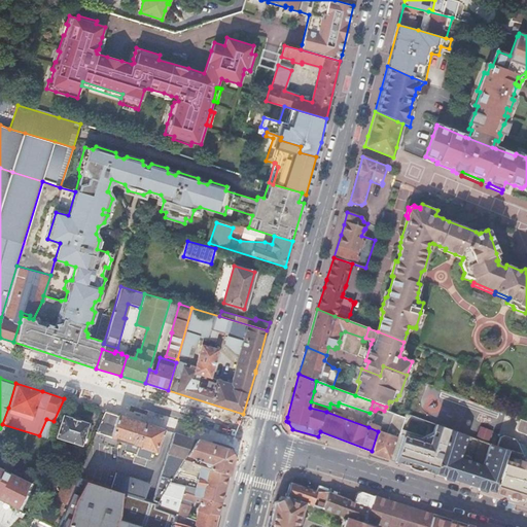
[(135,421),(104,411),(92,441),(117,449),(118,445),(117,445),(118,440),(126,442),(124,450),(148,458),(151,450),(155,452),(161,438),(163,429),(135,421)]
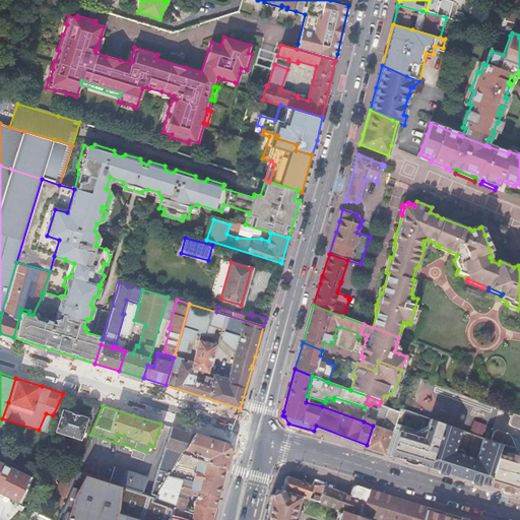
[(381,428),(387,408),(379,405),(378,408),(371,406),(364,421),(373,426),(381,428)]
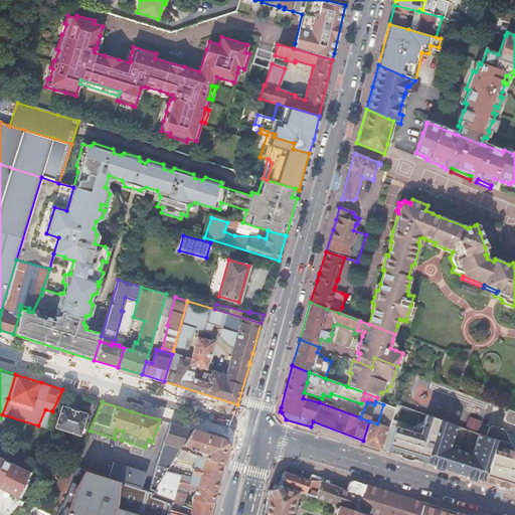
[(394,408),(383,404),(377,423),(388,427),(389,424),(390,425),(395,408),(394,408)]
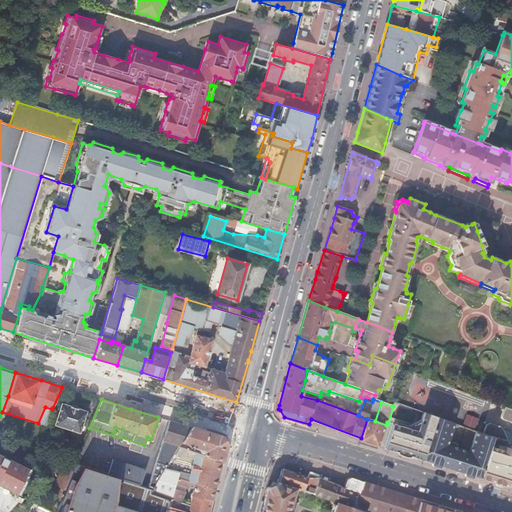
[(61,404),(54,425),(79,433),(85,411),(61,404)]
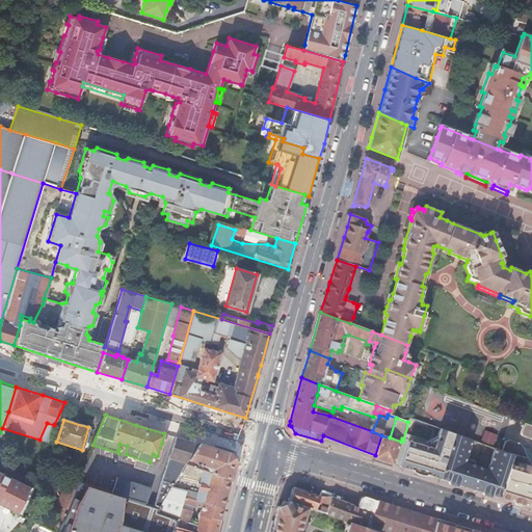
[(531,425),(526,423),(522,433),(523,436),(531,439),(531,454),(530,449),(523,447),(521,444),(509,440),(505,442),(502,450),(512,454),(499,497),(528,506),(531,507),(531,425)]
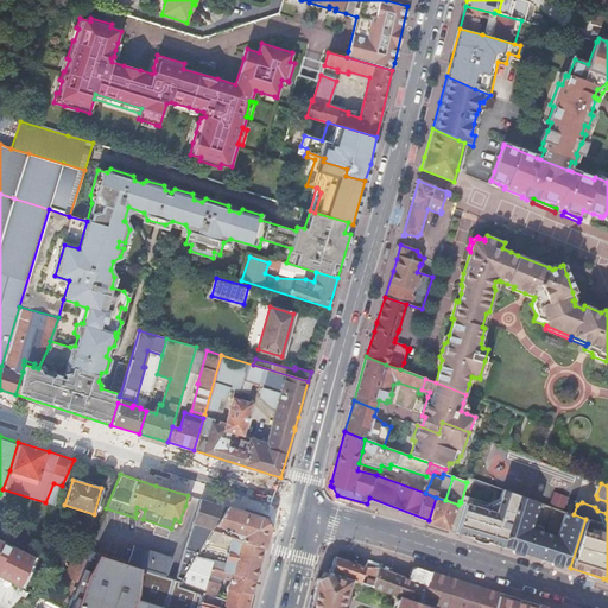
[(466,504),(455,532),(502,546),(518,494),(502,489),(500,499),(498,506),(491,504),(483,502),(482,500),(470,496),(469,498),(467,504),(466,504)]
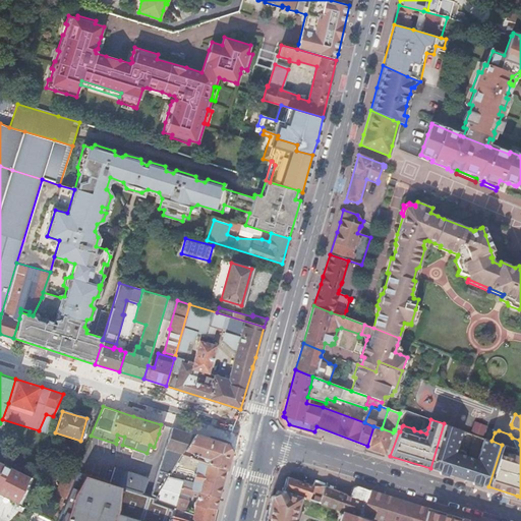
[(502,445),(491,441),(484,439),(478,460),(455,453),(461,433),(464,435),(465,431),(464,430),(444,423),(430,468),(488,486),(502,445)]
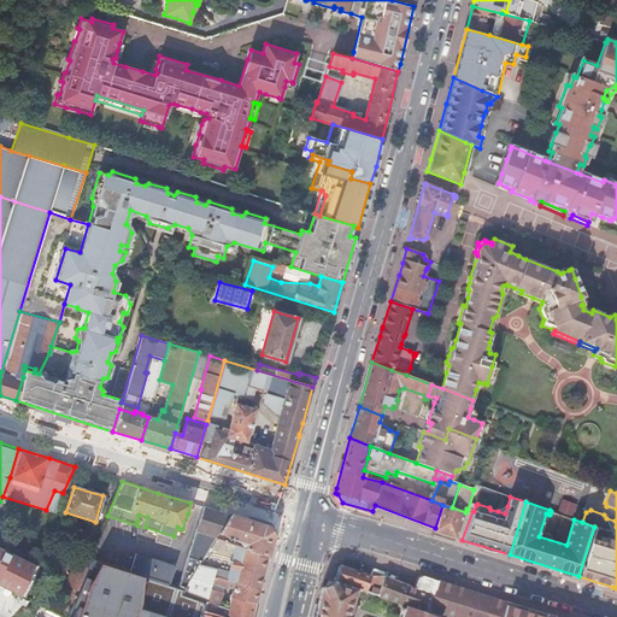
[(465,512),(452,507),(442,505),(435,528),(434,530),(456,538),(465,512)]
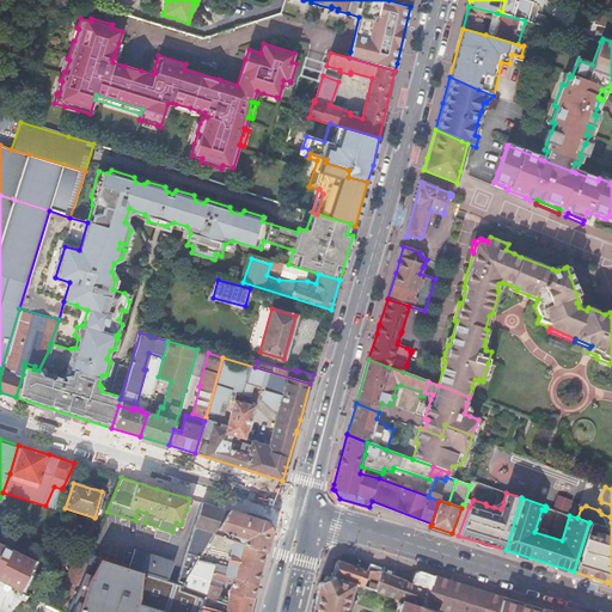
[(183,560),(176,581),(183,583),(187,575),(212,533),(213,533),(227,510),(202,503),(194,526),(183,560)]
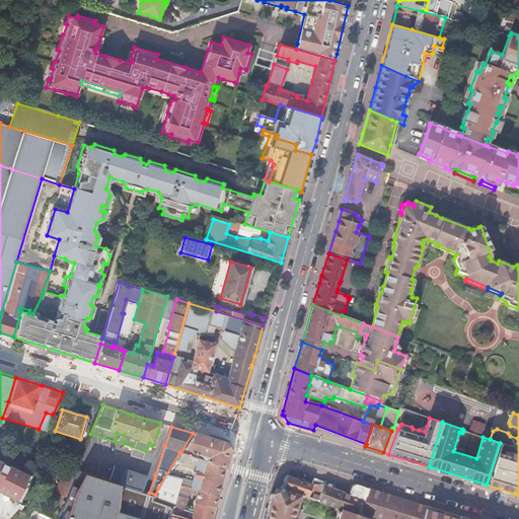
[(391,431),(383,452),(388,454),(397,430),(393,429),(392,428),(391,431)]
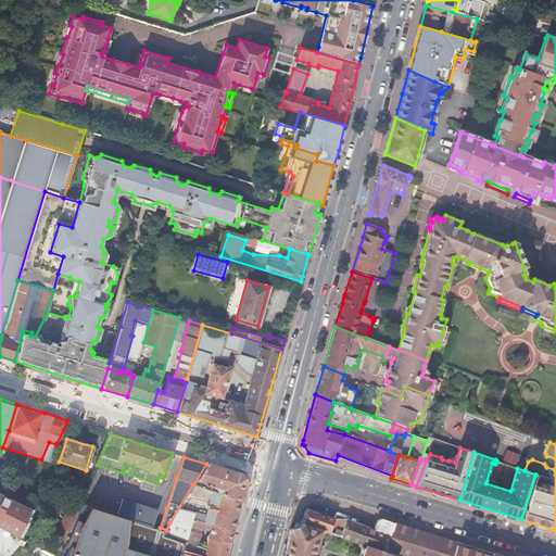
[(206,464),(193,484),(210,490),(211,485),(214,487),(214,489),(217,490),(217,488),(222,490),(219,493),(241,501),(245,482),(241,476),(239,475),(223,469),(206,464)]
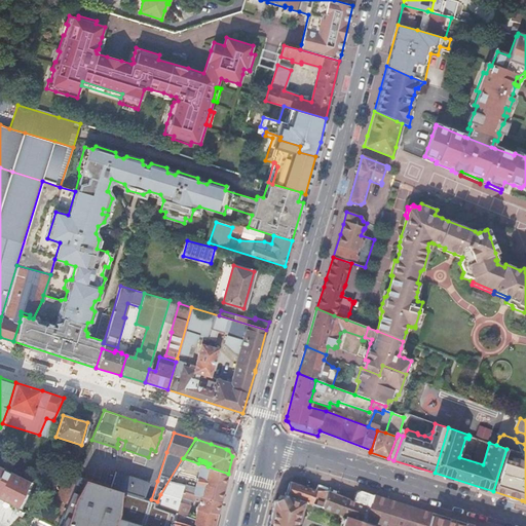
[(160,494),(157,501),(156,505),(176,513),(179,501),(181,495),(183,490),(221,501),(228,474),(208,466),(198,463),(183,458),(182,458),(160,494)]
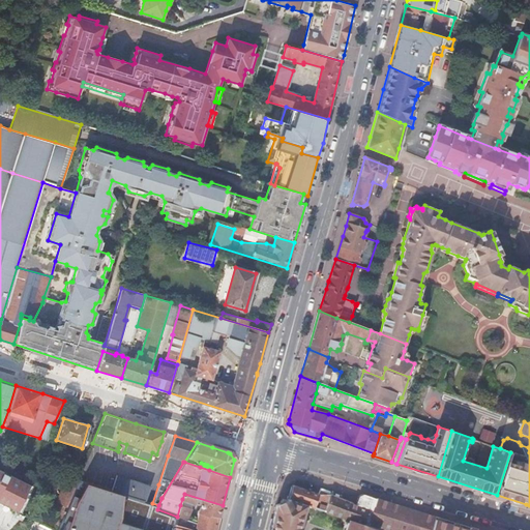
[(0,501),(17,510),(28,486),(0,471),(0,501)]
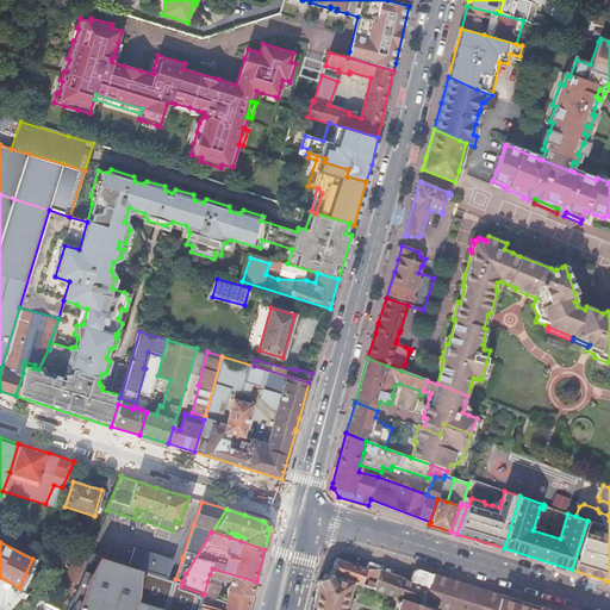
[(134,548),(129,565),(166,577),(172,559),(134,548)]
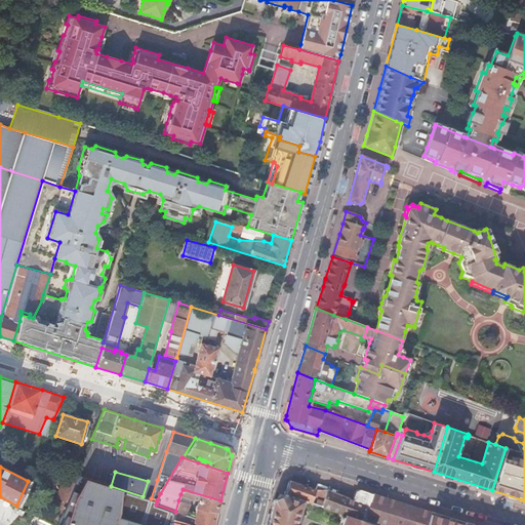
[(63,499),(52,524),(55,524),(57,524),(78,477),(79,476),(78,476),(75,476),(67,473),(56,496),(63,499)]
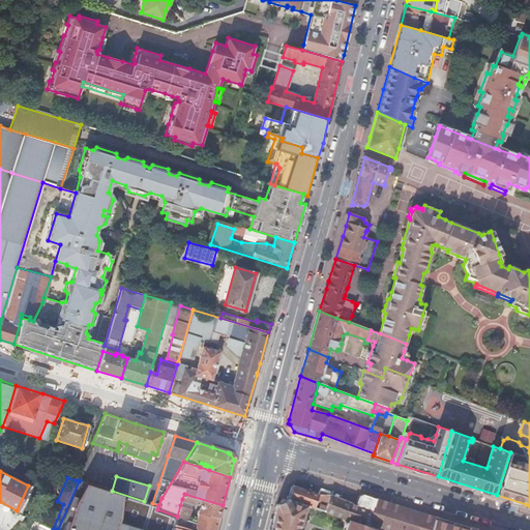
[(173,529),(177,517),(157,509),(158,505),(152,503),(144,501),(112,491),(79,481),(58,529),(173,529)]
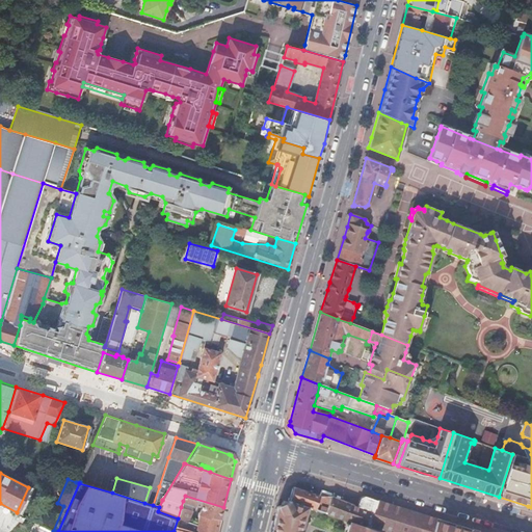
[(150,487),(144,503),(153,505),(159,486),(151,484),(150,487)]
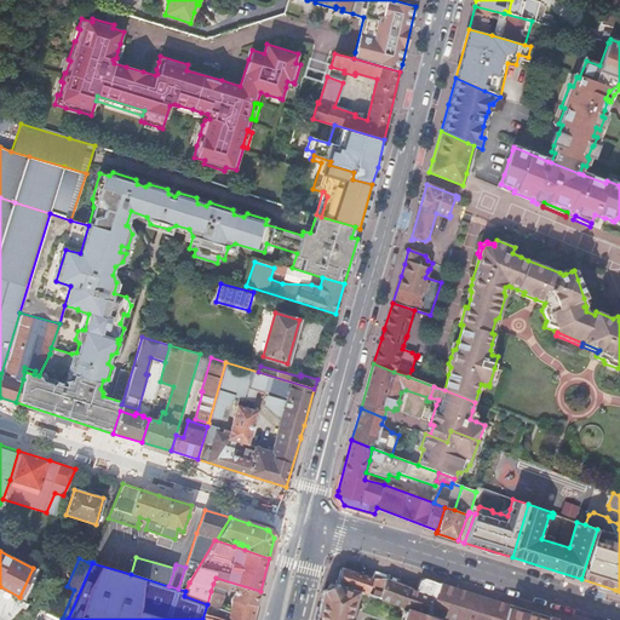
[(342,567),(338,584),(360,591),(368,593),(382,598),(406,607),(426,613),(431,615),(436,596),(440,583),(422,577),(417,579),(413,587),(388,579),(373,579),(342,567)]
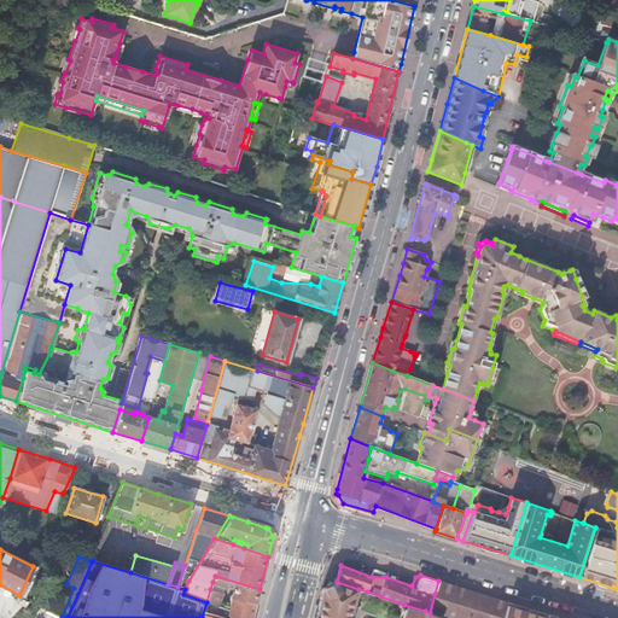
[(256,602),(260,589),(215,576),(213,582),(234,588),(232,596),(233,596),(256,602)]
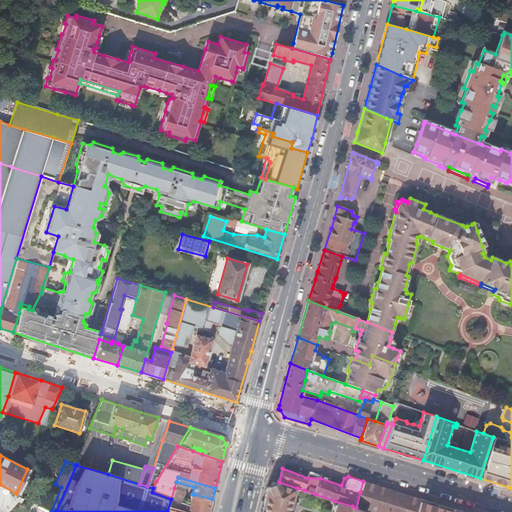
[(360,492),(356,508),(366,511),(368,511),(416,511),(421,498),(364,480),(363,481),(360,492)]
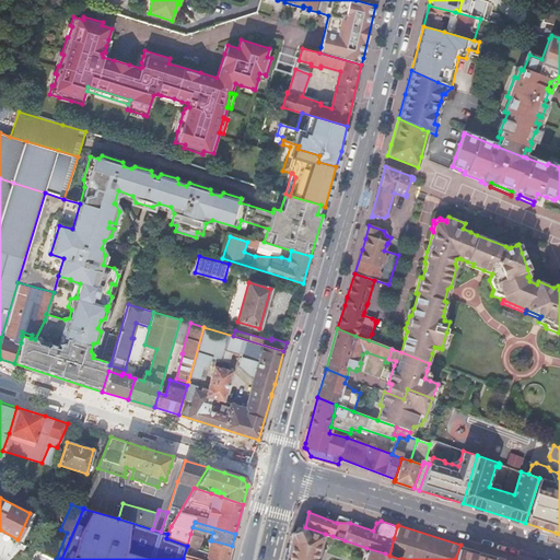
[(291,534),(284,559),(317,559),(323,543),(328,545),(327,550),(354,559),(399,559),(400,559),(389,556),(385,553),(366,548),(333,536),(325,534),(305,527),(304,526),(291,534)]
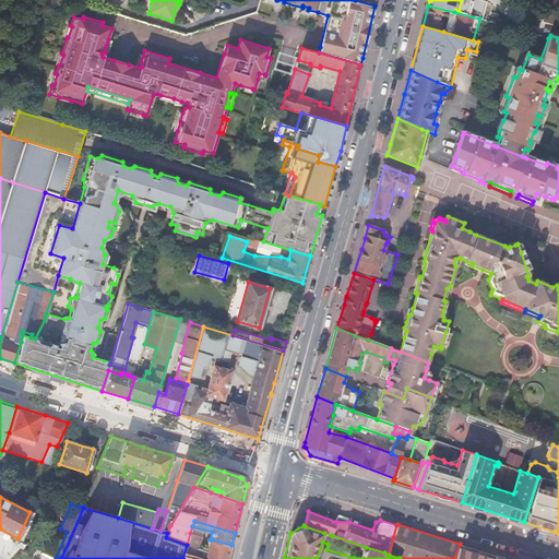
[(190,533),(187,545),(207,552),(209,548),(200,545),(202,536),(190,533)]
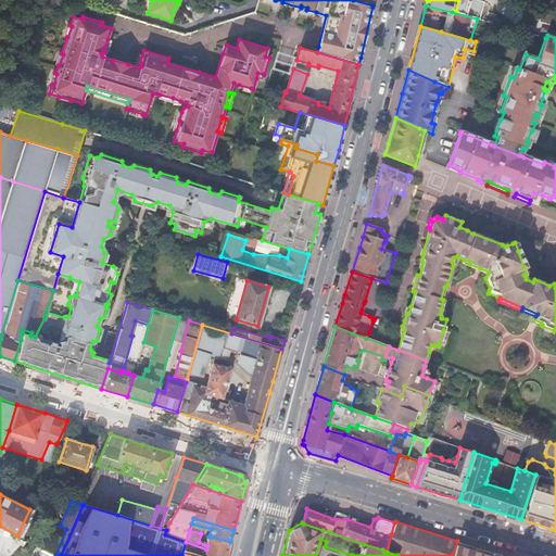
[(206,550),(186,542),(181,555),(226,555),(230,542),(210,536),(207,545),(206,550)]
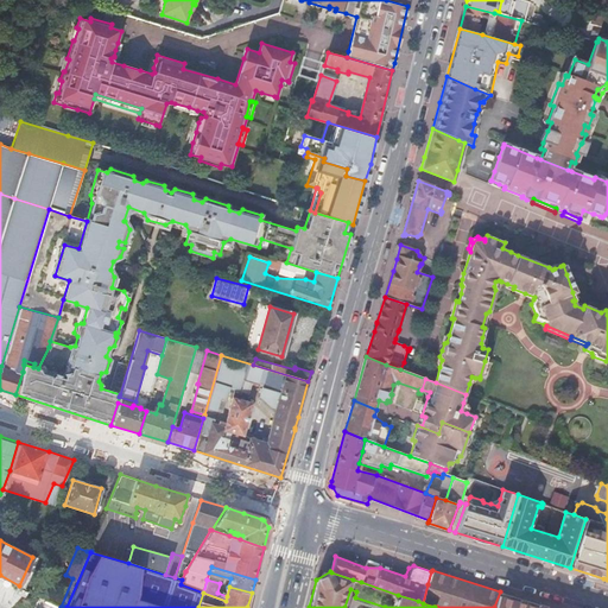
[(552,607),(500,591),(494,607),(552,607)]
